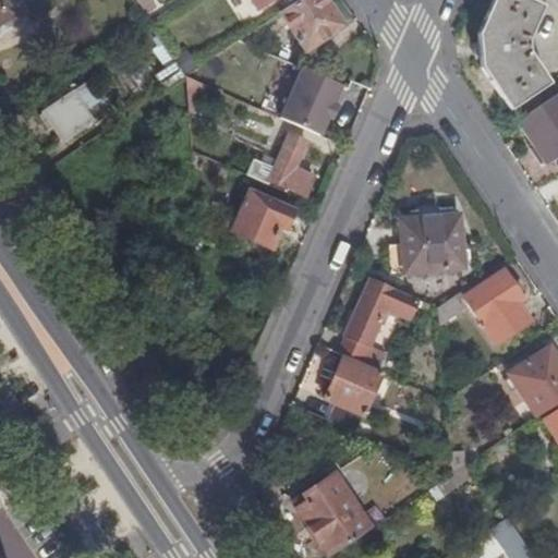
[(0,0),(0,36),(12,28),(10,24),(14,21),(15,16),(5,1),(7,0),(0,0)]
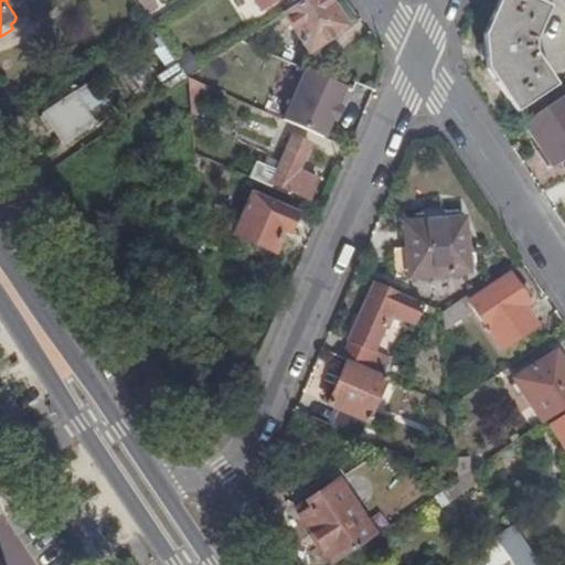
[(255,0),(263,11),(279,0),(255,0)]
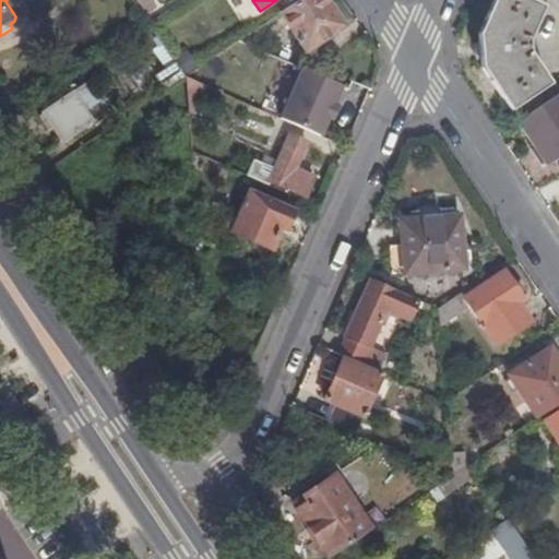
[(323,0),(299,0),(281,13),(306,51),(341,27),(323,0)]
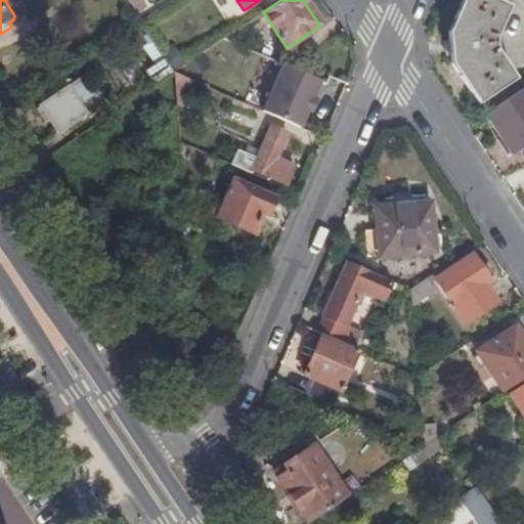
[(463,0),(448,32),(449,41),(445,42),(447,53),(450,54),(451,62),(477,102),(514,78),(494,48),(494,36),(508,6),(493,0),(463,0)]
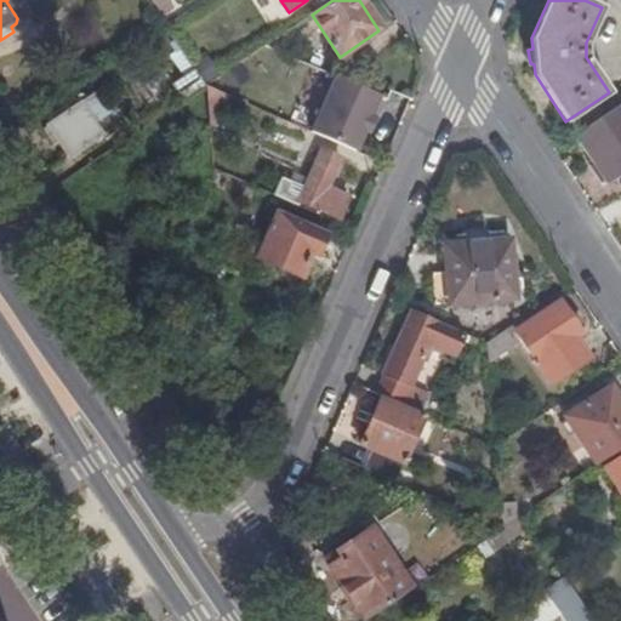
[(258,21),(260,22),(271,41),(290,29),(295,26),(283,5),(258,21)]
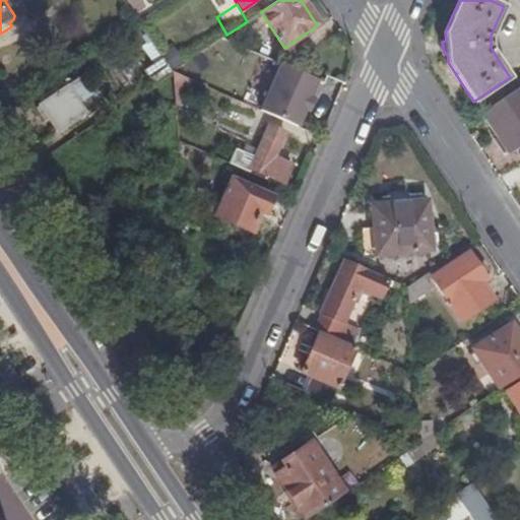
[(193,57),(182,42),(160,9),(141,22),(163,58),(165,60),(172,71),(186,62),(193,57)]
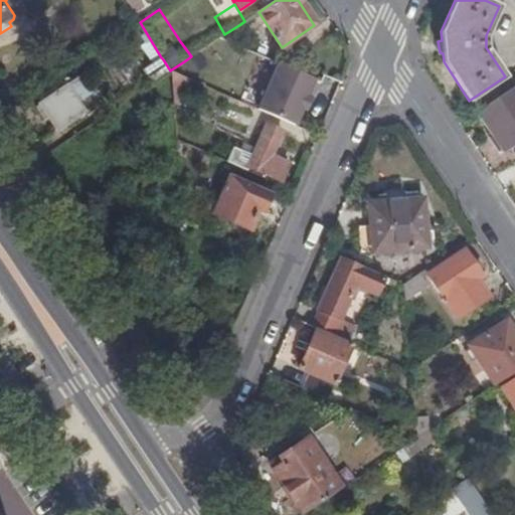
[(134,29),(124,36),(132,47),(141,41),(134,29)]
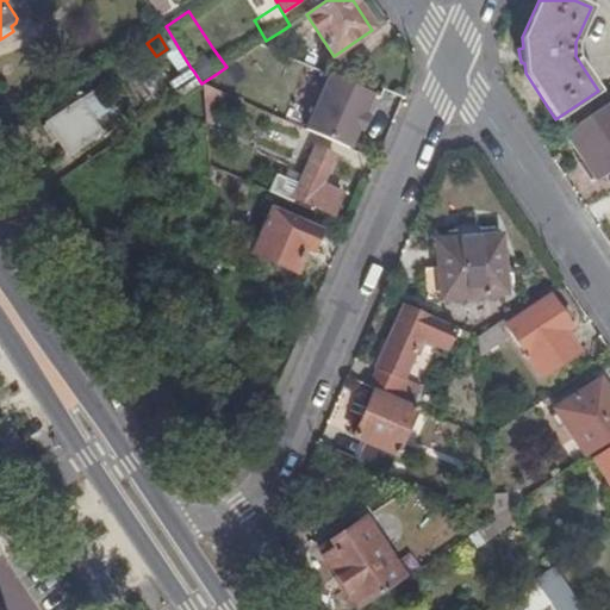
[(226,67),(218,73),(232,92),(242,86),(256,106),(285,86),(259,47),(226,67)]
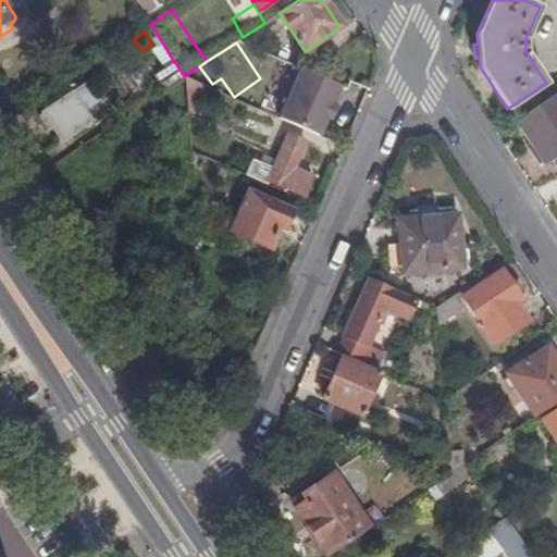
[(156,74),(164,89),(182,77),(184,76),(176,64),(174,62),(156,74)]
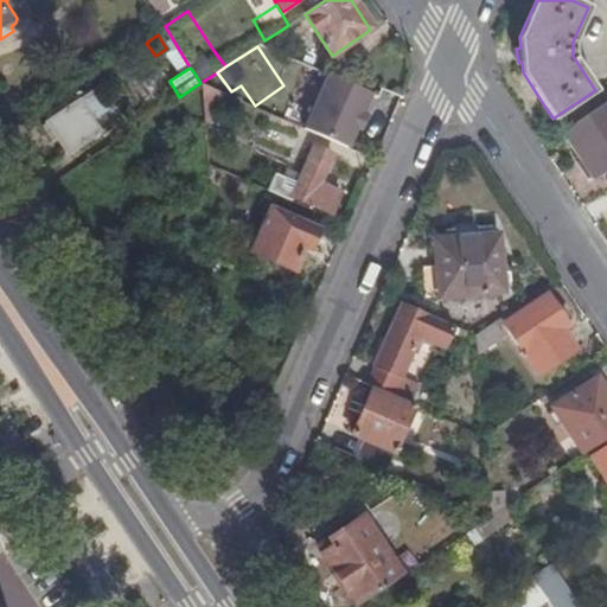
[(371,94),(327,74),(301,128),(346,148),(371,94)]
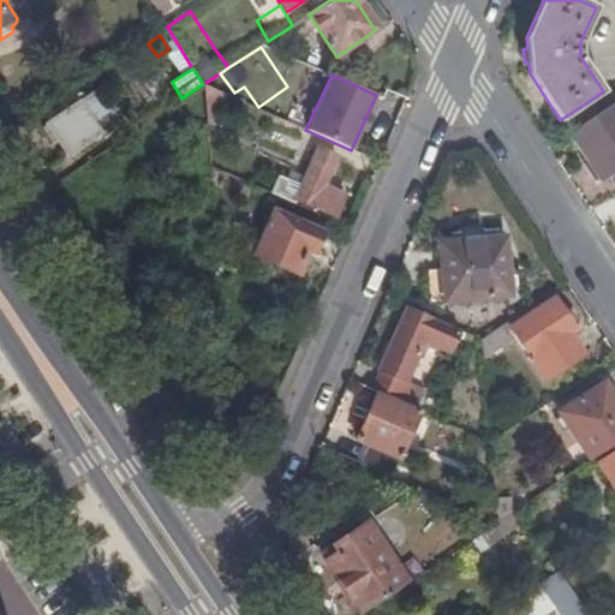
[(215,90),(203,84),(208,123),(215,124),(227,94),(215,90)]
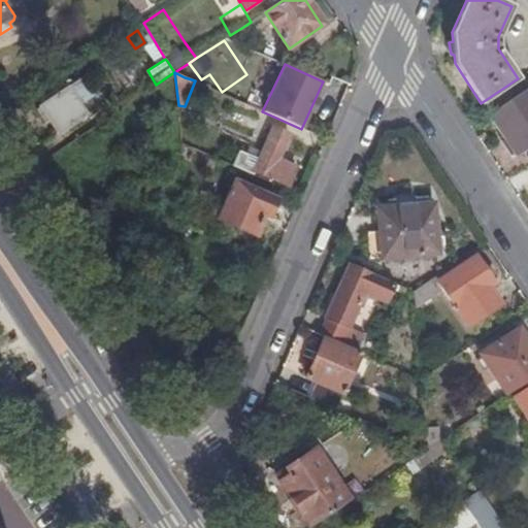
[(42,104),(51,118),(61,132),(87,114),(80,105),(93,96),(80,78),(42,104)]
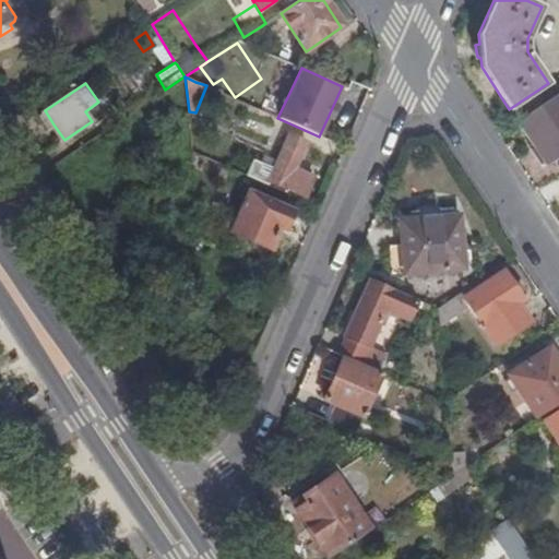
[(558,94),(518,122),(546,166),(549,164),(554,171),(558,167),(558,94)]
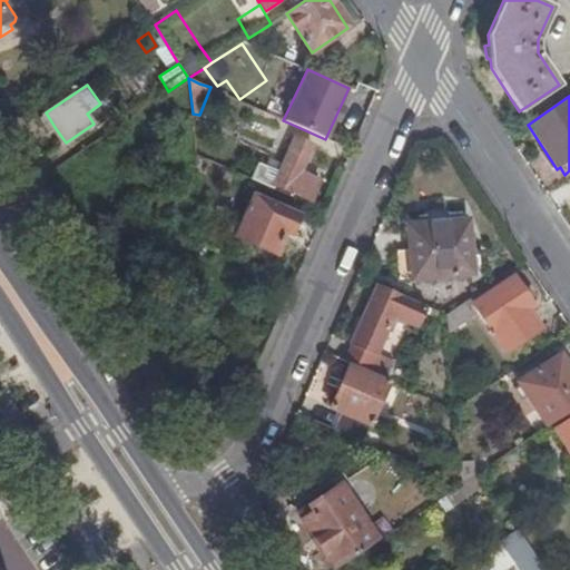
[(55,127),(46,112),(39,117),(48,131),(55,127)]
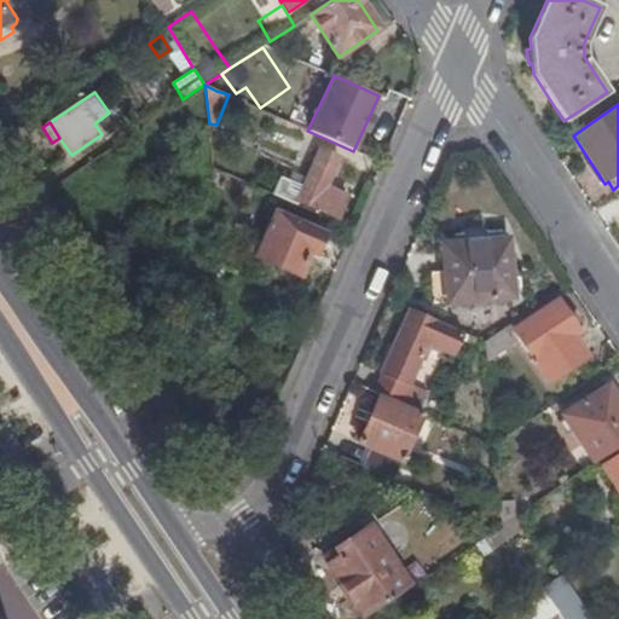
[(5,134),(18,154),(33,143),(21,123),(5,134)]
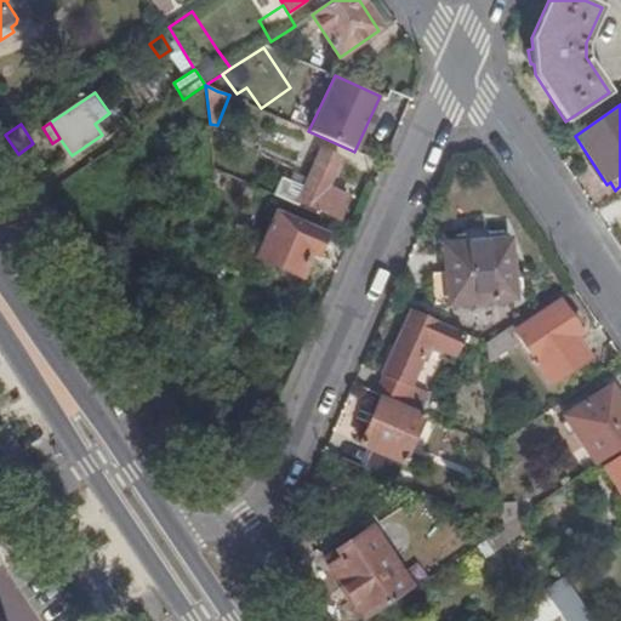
[(320,155),(300,201),(340,218),(345,206),(351,209),(354,200),(326,186),(337,164),(320,155)]
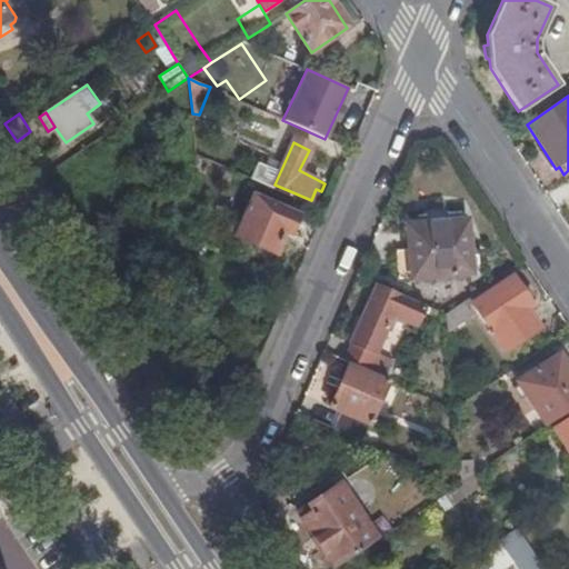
[(285,230),(290,233),(298,213),(253,195),(237,236),(275,252),(285,230)]
